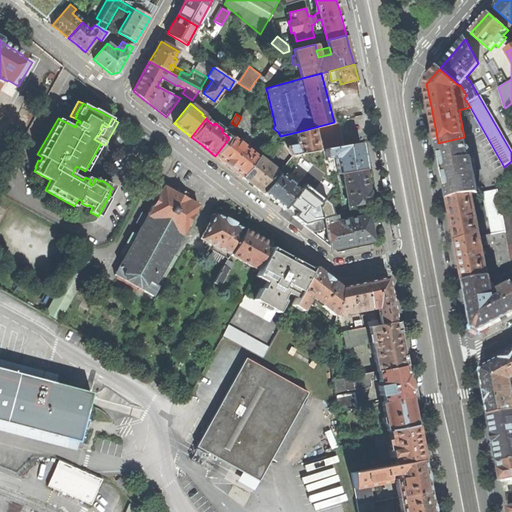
[(292,144),(285,144),(292,155),(324,150),(343,146),(341,134),(339,121),(334,122),(297,132),(300,145),(293,147),(292,144)]
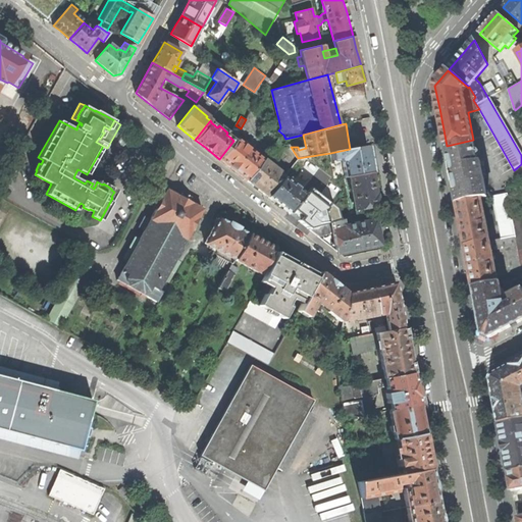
[(236,125),(229,137),(233,141),(236,139),(241,128),(236,125)]
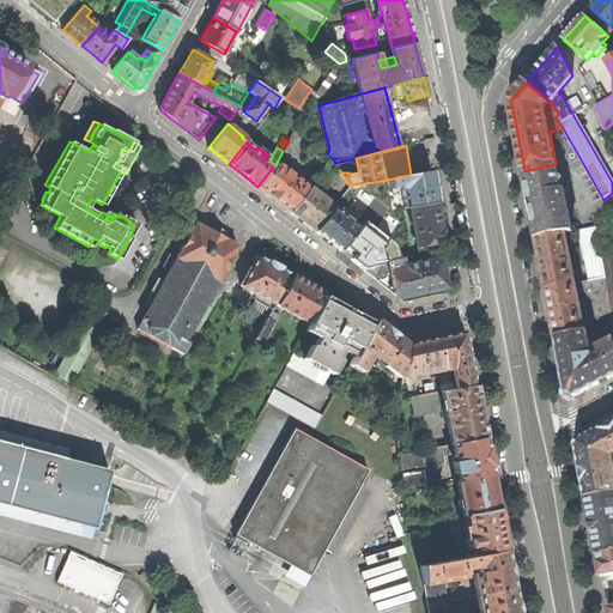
[(272,198),(290,212),(309,188),(277,163),(274,165),(258,187),(272,198)]
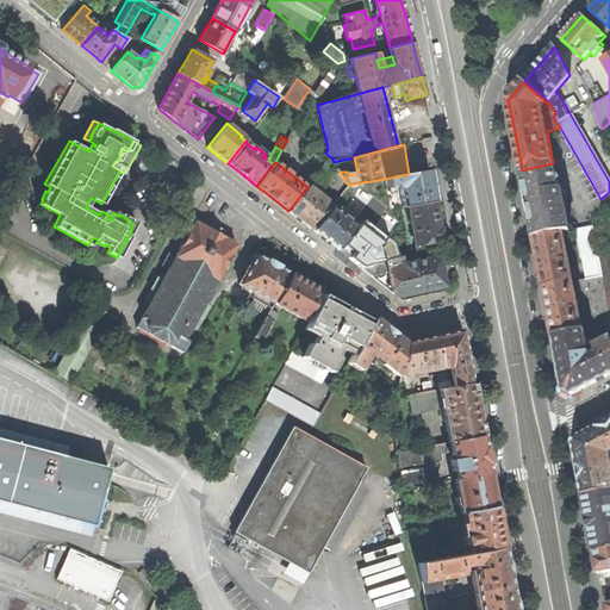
[(558,191),(553,163),(522,170),(523,180),(531,224),(540,221),(564,217),(566,213),(561,191),(558,191)]
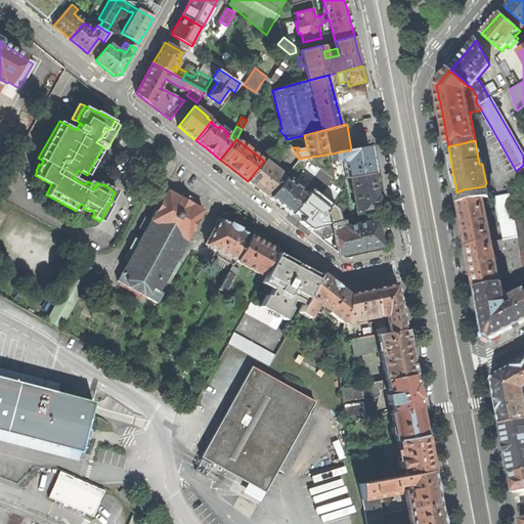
[(288,160),(295,165),(299,159),(292,147),(290,144),(285,151),(291,157),(288,160)]
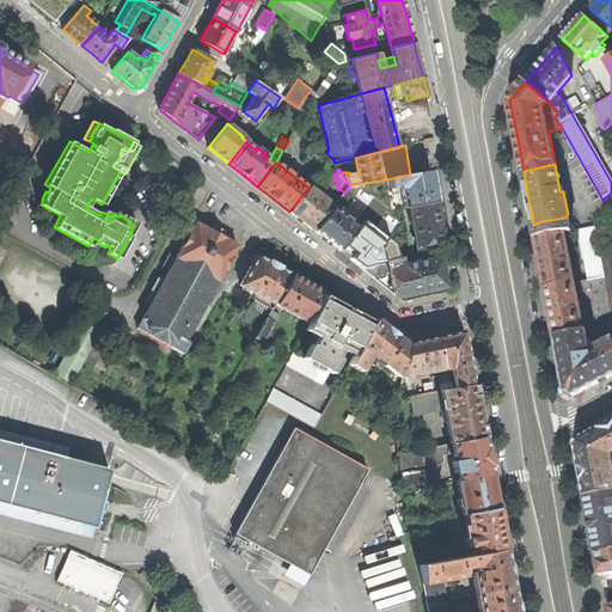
[(432,171),(410,175),(387,179),(392,210),(404,208),(410,207),(438,202),(434,185),(432,171)]
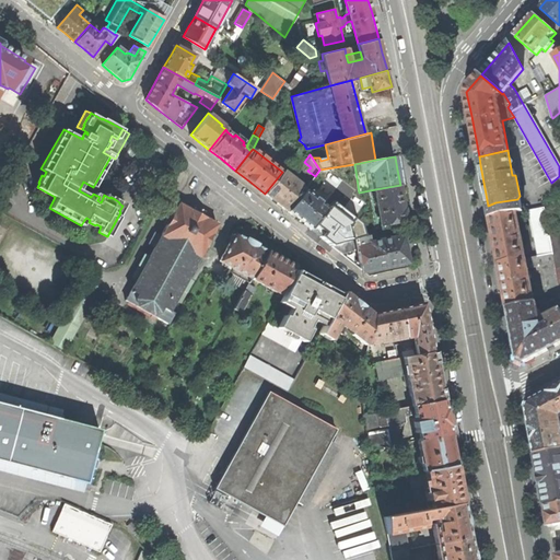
[(300,221),(331,246),(369,235),(377,232),(370,190),(359,193),(354,164),(319,170),(315,176),(304,189),(288,211),(300,221)]
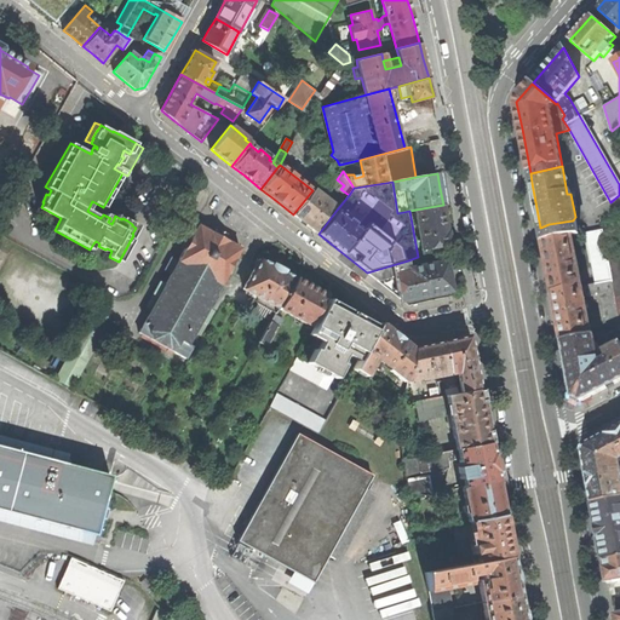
[(306,224),(319,234),(337,210),(332,206),(332,205),(314,189),(313,190),(293,214),(306,224)]
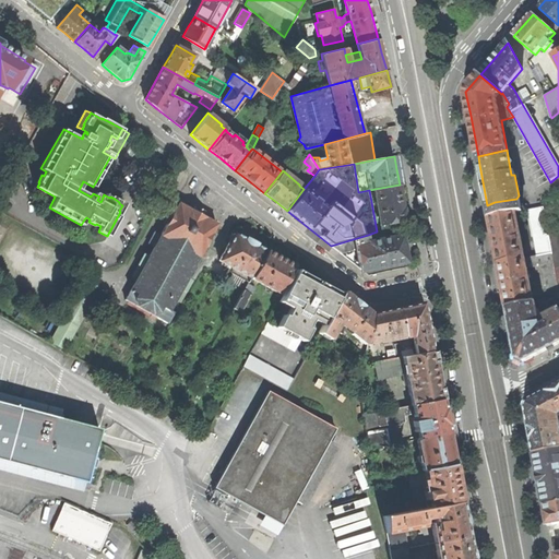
[(403,201),(400,185),(375,189),(381,224),(406,219),(403,201)]
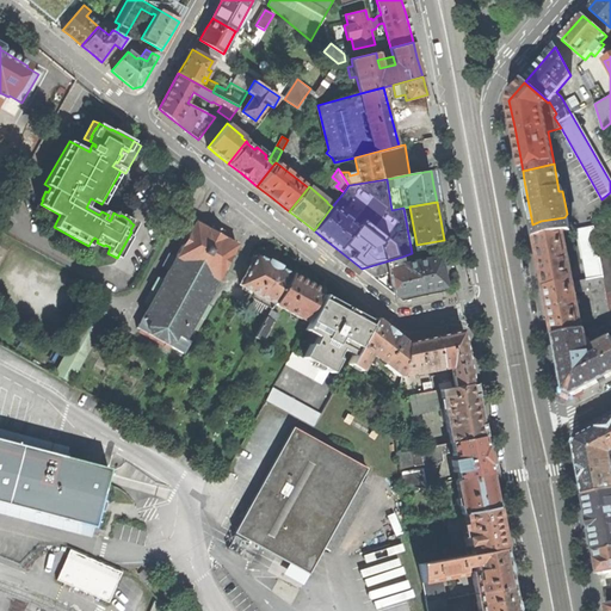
[(167,229),(173,217),(166,214),(160,224),(167,229)]
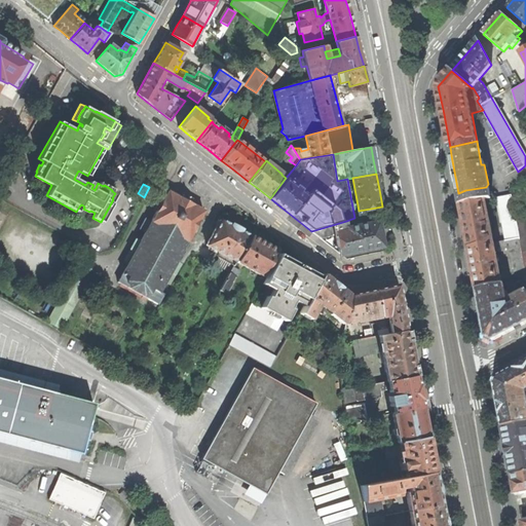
[(491,200),(488,184),(486,187),(465,190),(458,193),(461,205),(486,201),(491,200)]
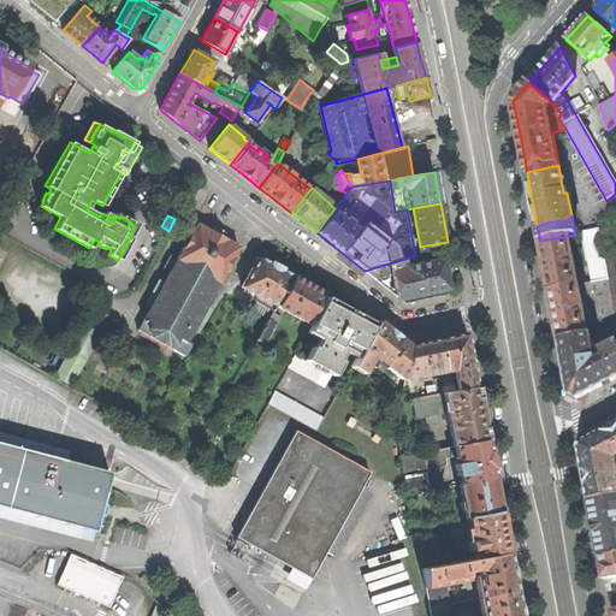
[(230,271),(236,260),(232,259),(240,246),(197,223),(190,236),(188,234),(182,246),(184,247),(165,283),(160,280),(146,304),(152,308),(140,330),(170,345),(167,348),(175,351),(176,349),(187,355),(194,343),(188,341),(194,330),(200,333),(213,308),(207,304),(220,282),(226,270),(230,271)]
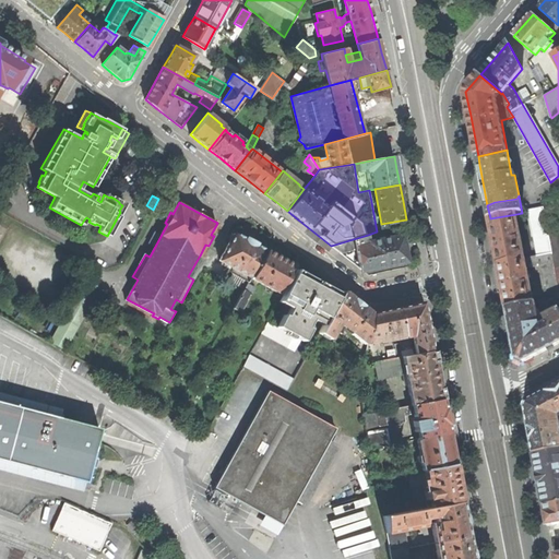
[(530,212),(538,257),(552,253),(547,230),(543,209),(530,212)]
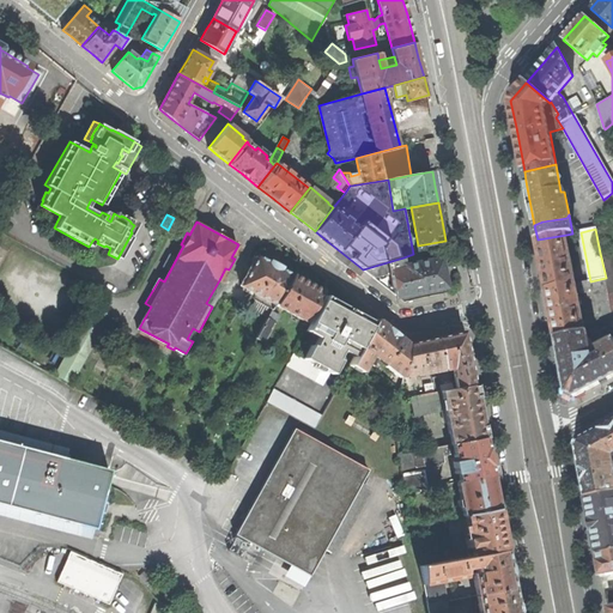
[(541,262),(546,290),(575,284),(566,235),(538,240),(541,262)]
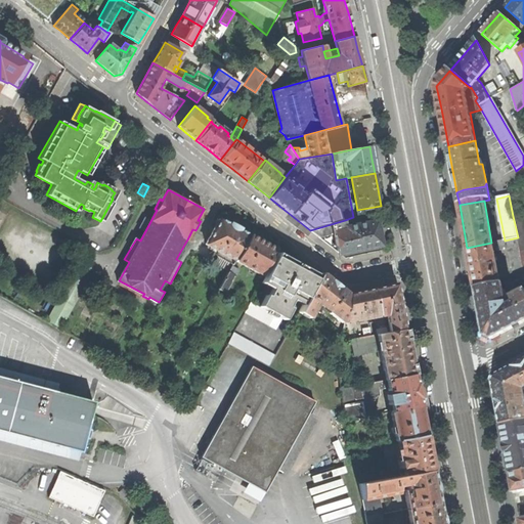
[(523,214),(513,216),(518,237),(523,269),(523,214)]
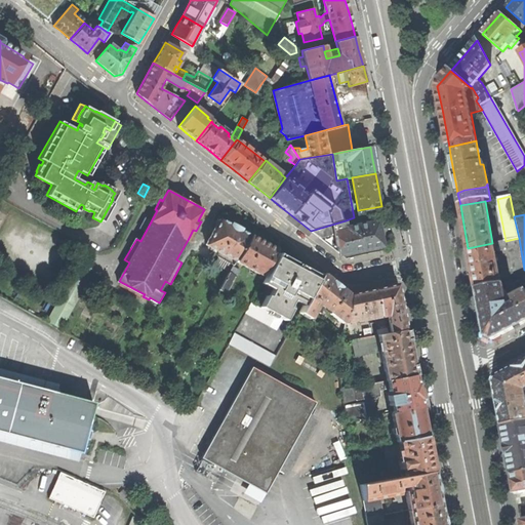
[(230,272),(236,260),(250,235),(241,230),(241,229),(234,225),(231,224),(220,218),(207,244),(221,252),(215,264),(230,272)]
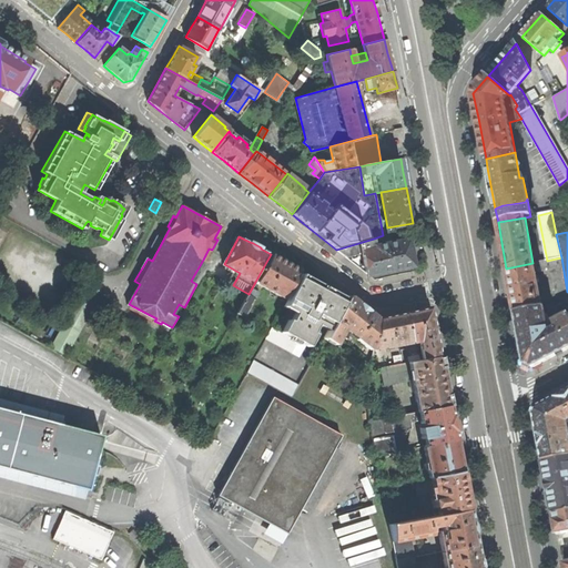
[(369,275),(415,266),(411,249),(409,239),(375,245),(374,239),(336,250),(346,257),(362,253),(365,272),(369,275)]
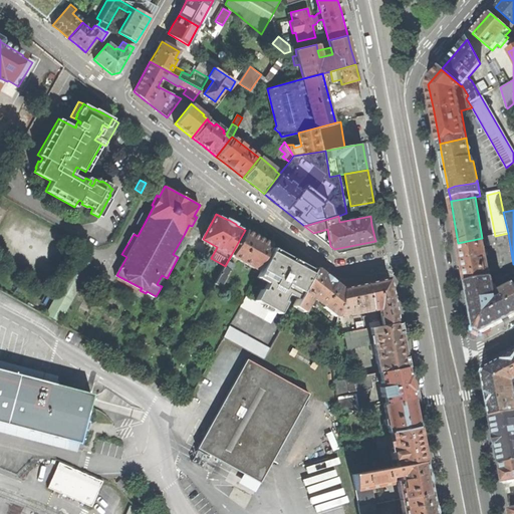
[(255,268),(269,244),(258,237),(245,230),(231,255),(255,268)]
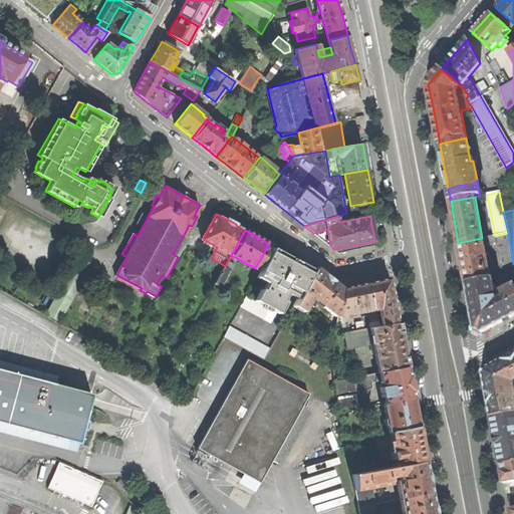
[(506,276),(513,274),(513,264),(508,233),(495,236),(482,238),(458,243),(462,262),(466,283),(490,279),(484,247),(499,244),(506,276)]
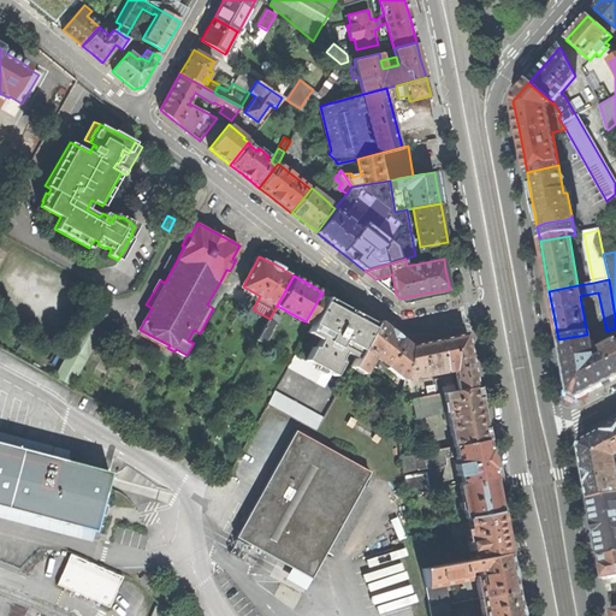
[(313,347),(306,360),(332,374),(333,375),(342,362),(338,360),(343,351),(356,359),(373,327),(377,324),(350,309),(326,297),(307,332),(320,338),(315,348),(313,347)]
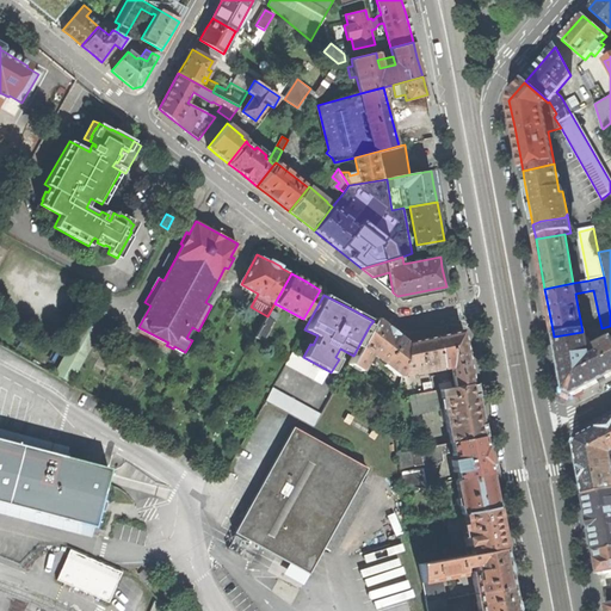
[(275,321),(267,316),(255,337),(263,340),(275,321)]
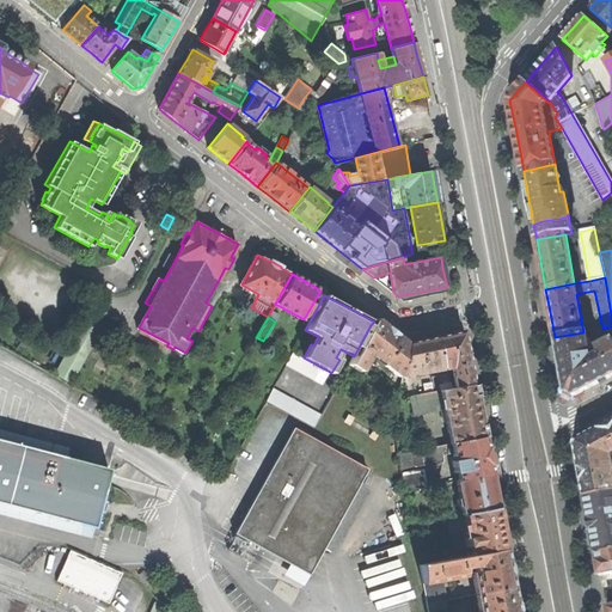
[(375,318),(374,322),(371,325),(354,356),(350,363),(361,369),(372,352),(401,375),(403,375),(408,343),(387,328),(375,318)]
